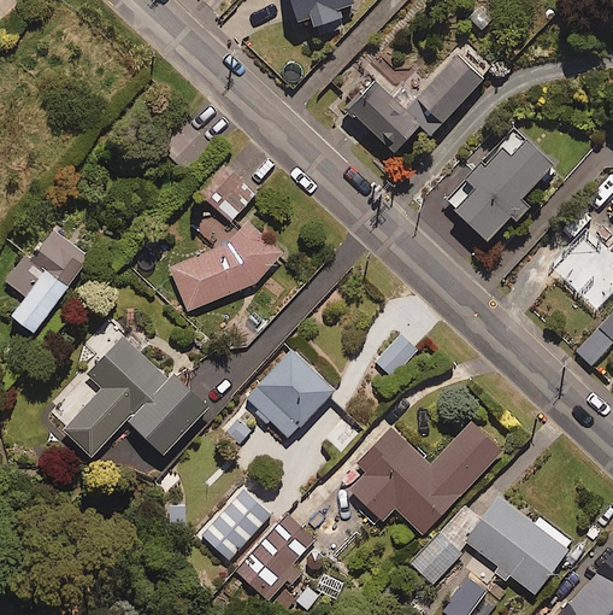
[(353,4),(352,0),(293,0),(299,22),(313,17),(316,28),(342,19),(339,7),(353,4)]
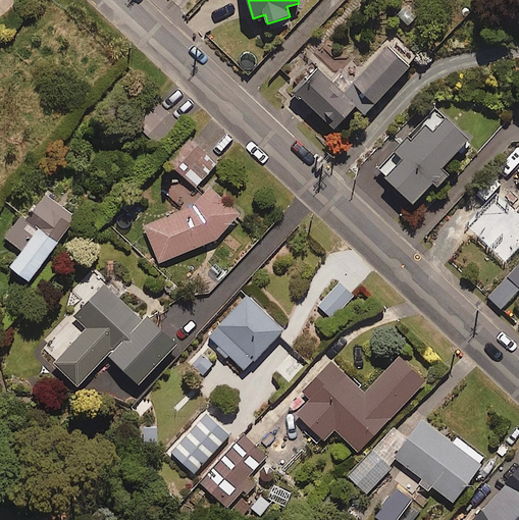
[(417,57),(391,35),(344,90),(317,67),(295,93),(338,130),(348,118),(357,126),(417,57)]
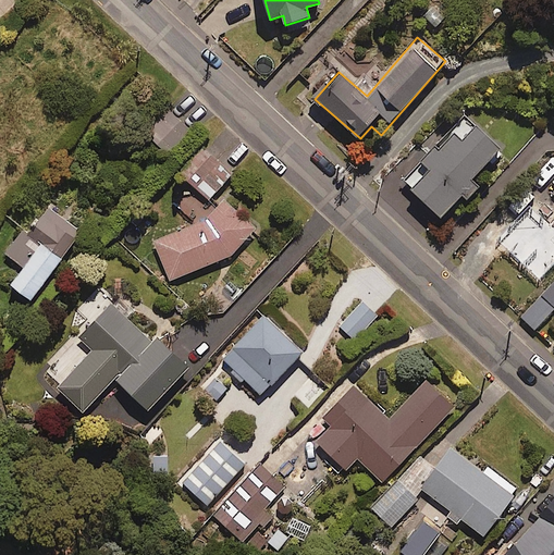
[(179,120),(165,107),(143,130),(169,153),(184,138),(172,126),(179,120)]
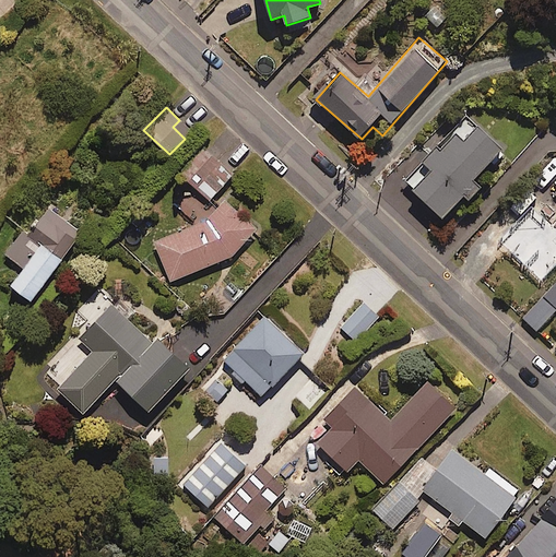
[(503,150),(465,115),(404,180),(445,218),(466,196),(471,200),(482,188),(474,181),(503,150)]
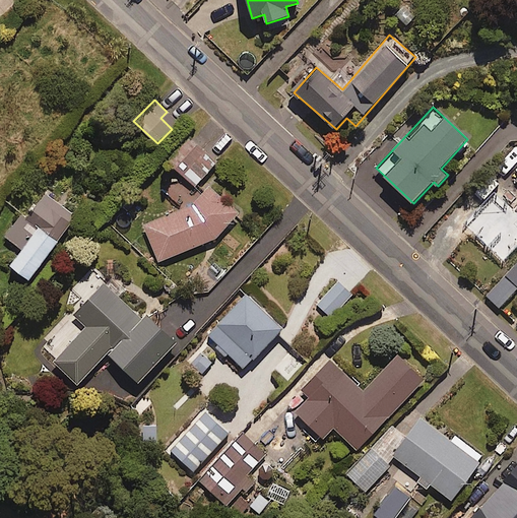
[(215,163),(188,137),(167,162),(194,186),(215,163)]
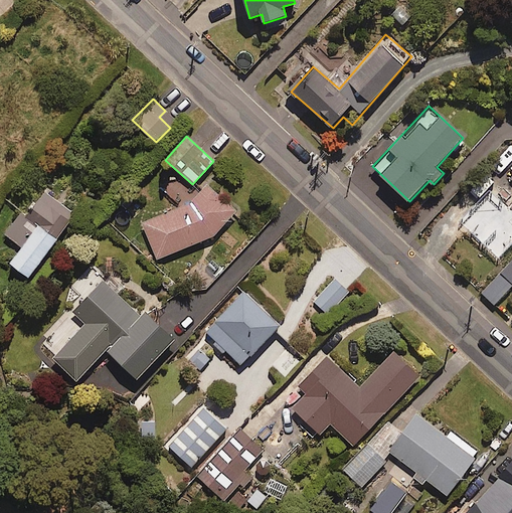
[(215,234),(237,211),(207,183),(189,201),(140,222),(156,261),(215,234)]
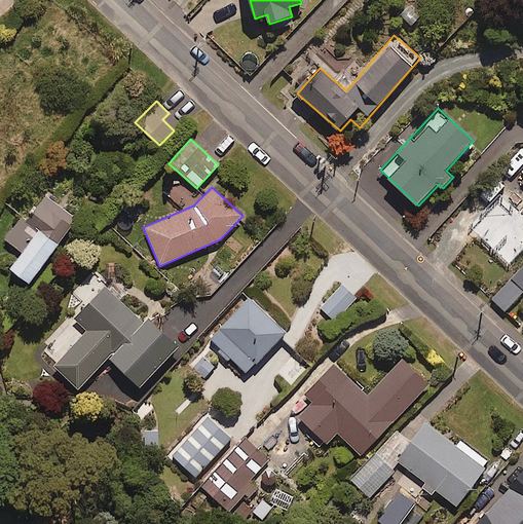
[(522,230),(522,192),(521,192),(505,211),(493,200),(471,226),(502,254),(522,230)]
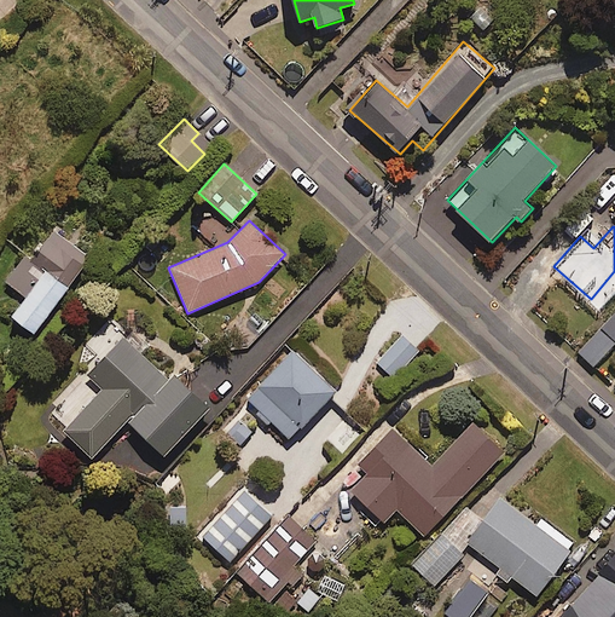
[(91,260),(51,231),(33,255),(28,252),(5,282),(25,298),(11,317),(35,334),(91,260)]
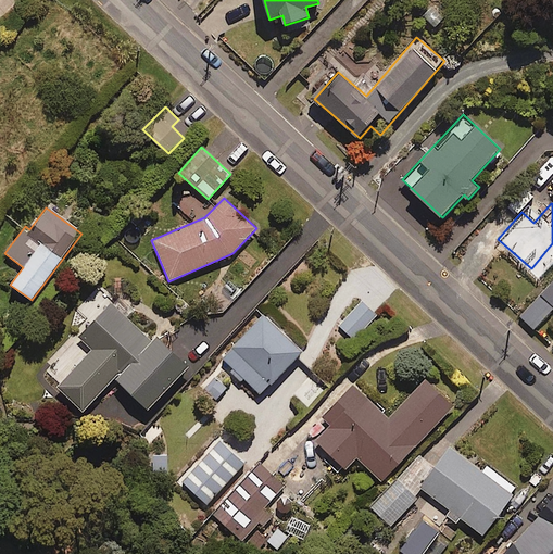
[(375,314),(361,300),(337,324),(352,338),(375,314)]
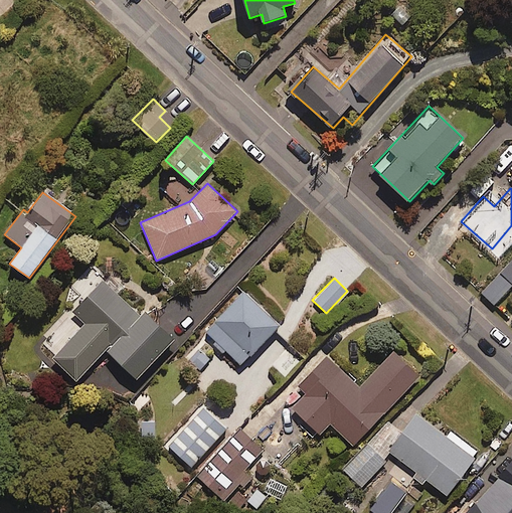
[(141,317),(102,282),(72,313),(86,324),(52,359),(76,381),(106,350),(138,380),(174,340),(145,313),(141,317)]
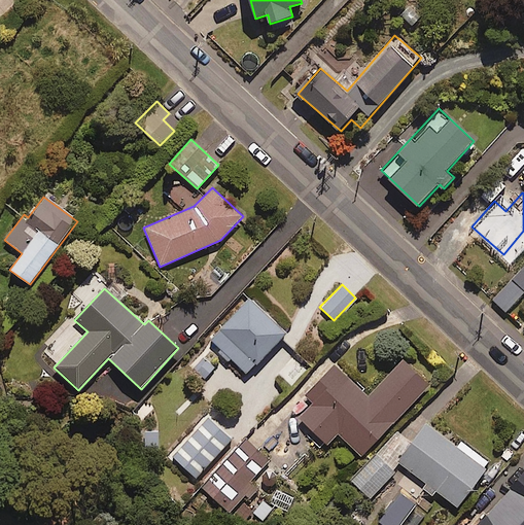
[(218,348),(215,351),(228,362),(231,359),(245,375),(286,334),(248,296),(208,337),(218,348)]
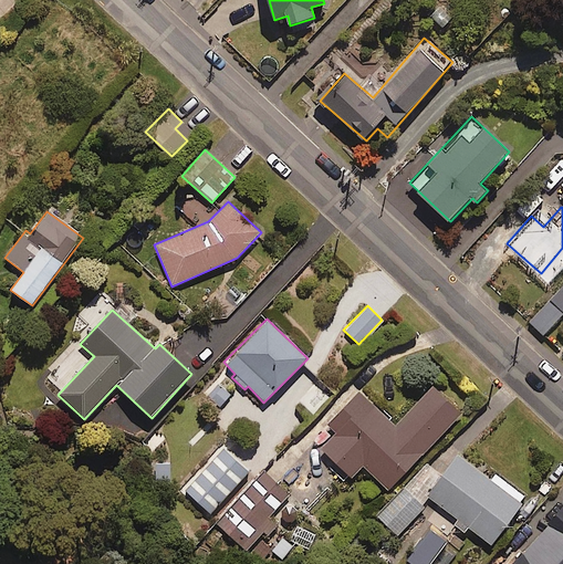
[(329,394),(313,380),(296,398),(312,411),(329,394)]
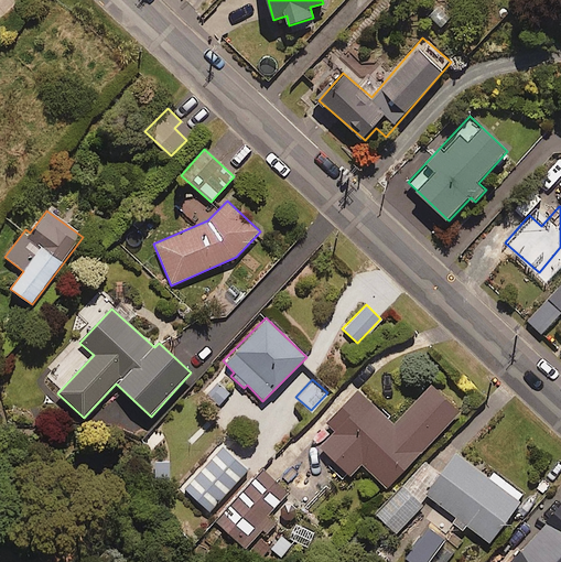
[(230,393),(214,380),(202,396),(217,409),(230,393)]
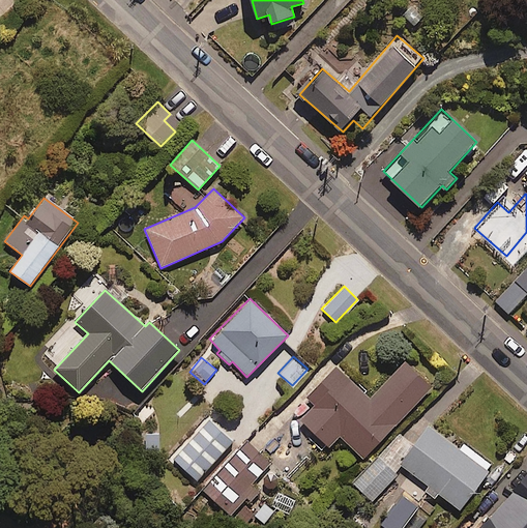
[(430,387),(404,363),(371,400),(335,368),(306,399),(314,406),(300,420),(329,447),(340,436),(364,459),(430,387)]
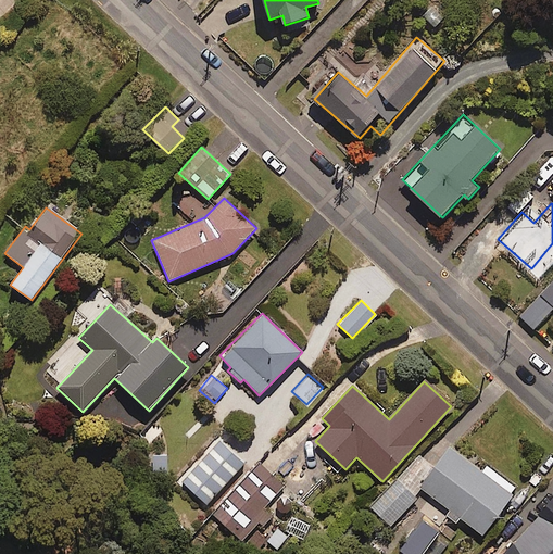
[(306,433),(298,425),(276,447),(285,455),(306,433)]
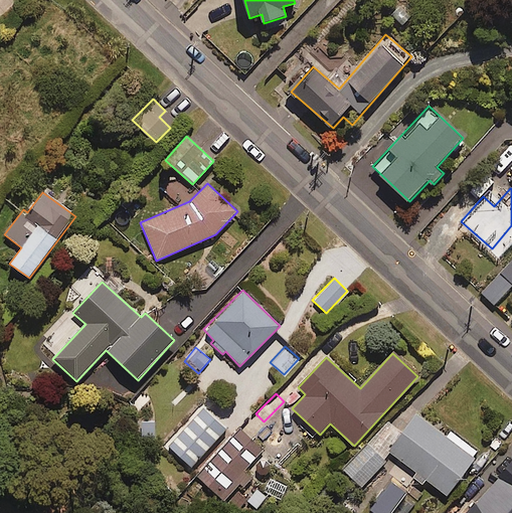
[(225,429),(202,407),(168,446),(190,467),(225,429)]
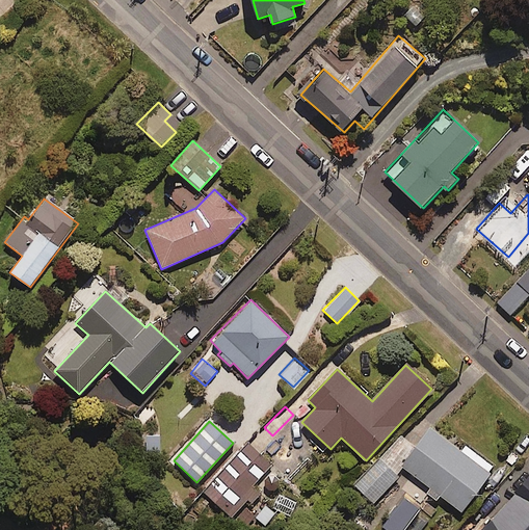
[(429,487),(423,495),(434,503),(440,496),(460,512),(495,469),(465,445),(460,451),(431,428),(402,467),(429,487)]
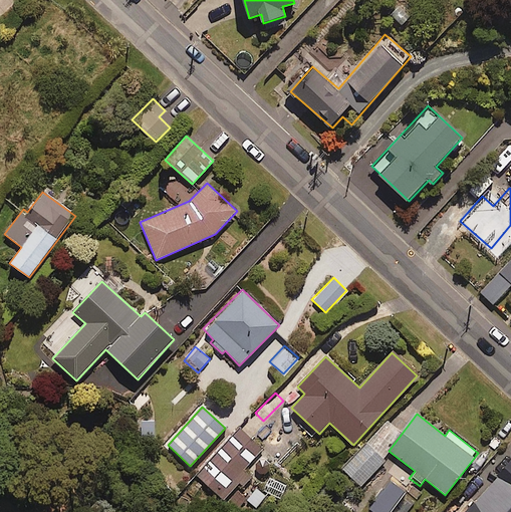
[(195,473),(222,500),(237,484),(241,488),(252,477),(243,468),(272,438),(261,427),(252,436),(241,425),(195,473)]
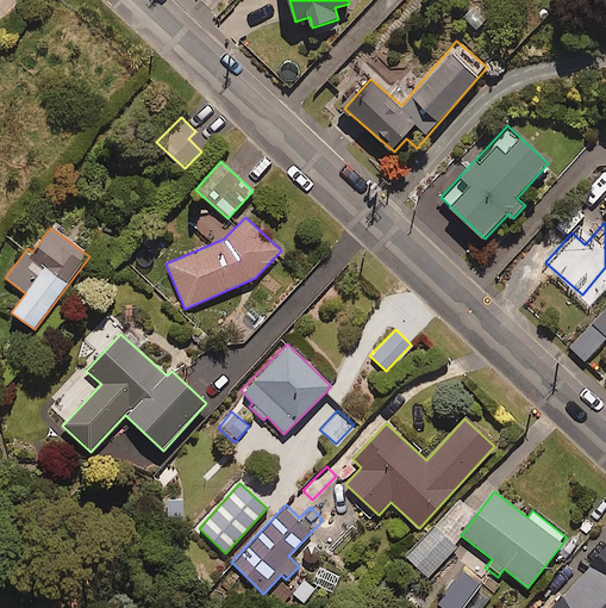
[(454,547),(433,528),(406,557),(428,576),(454,547)]
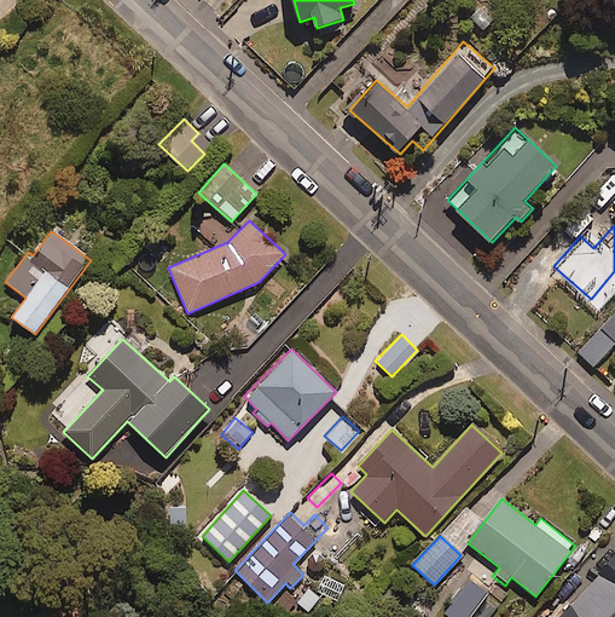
[(614,616),(614,554),(558,616),(614,616)]
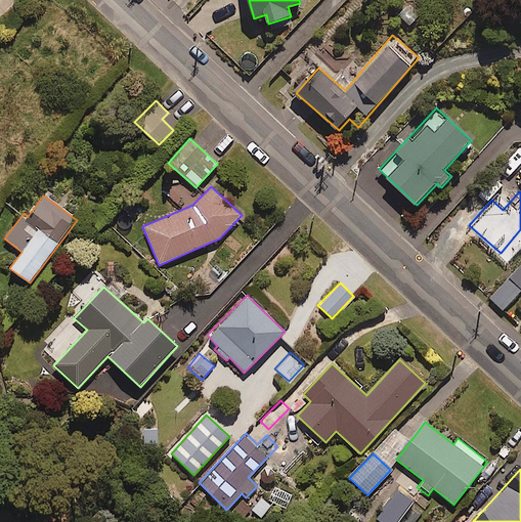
[(293,494),(272,483),(265,497),(286,508),(293,494)]
